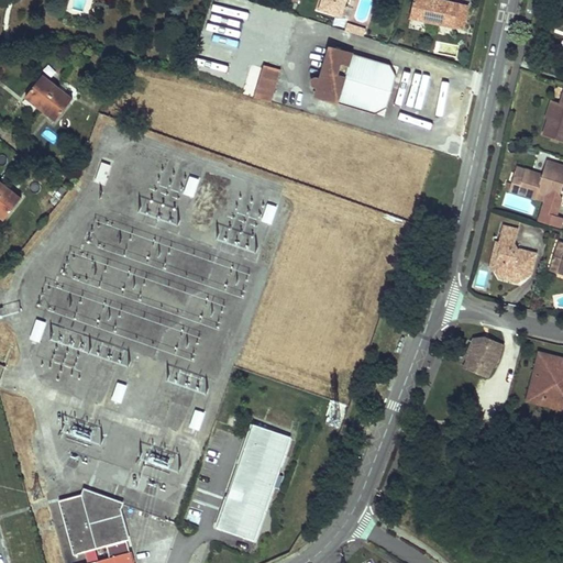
[(320,0),(317,9),(335,15),(340,4),(344,6),(345,0),(320,0)]
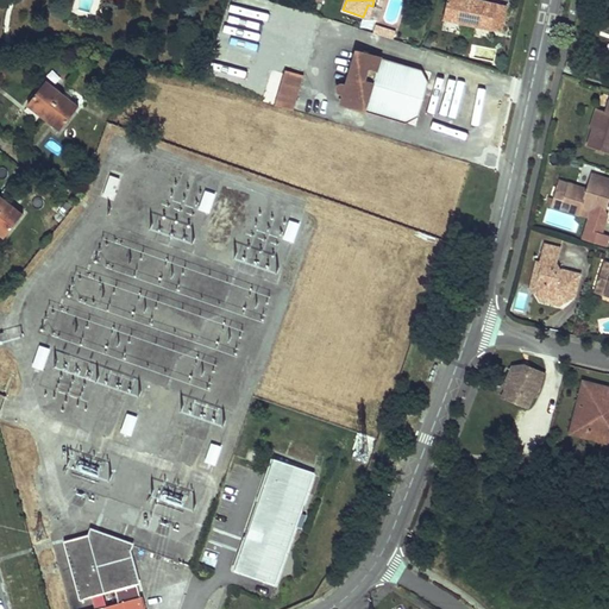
[(497,1),(489,0),(446,0),(443,17),(491,27),(497,1)]
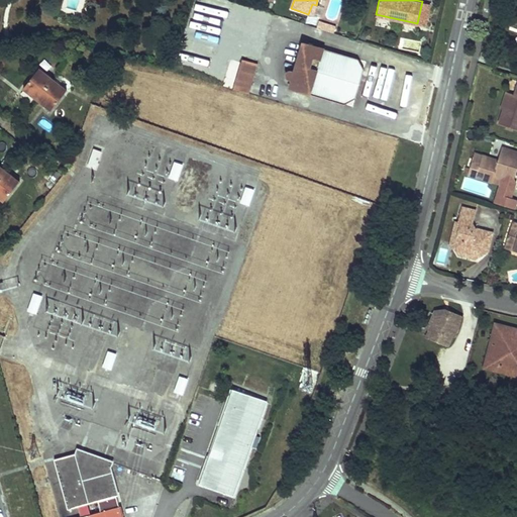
[(423,24),(428,3),(422,1),(417,23),(423,24)]
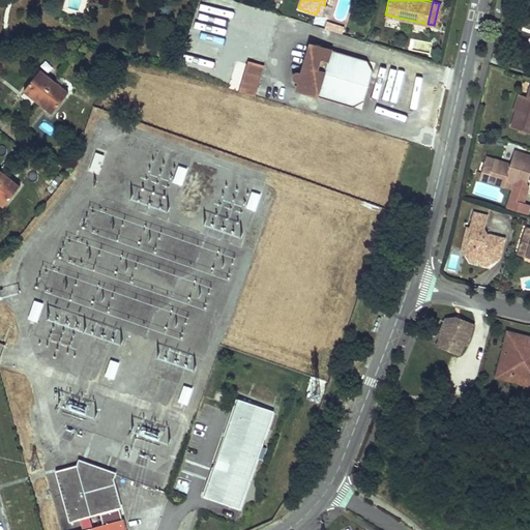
[(343,33),(345,27),(332,23),(330,29),(343,33)]
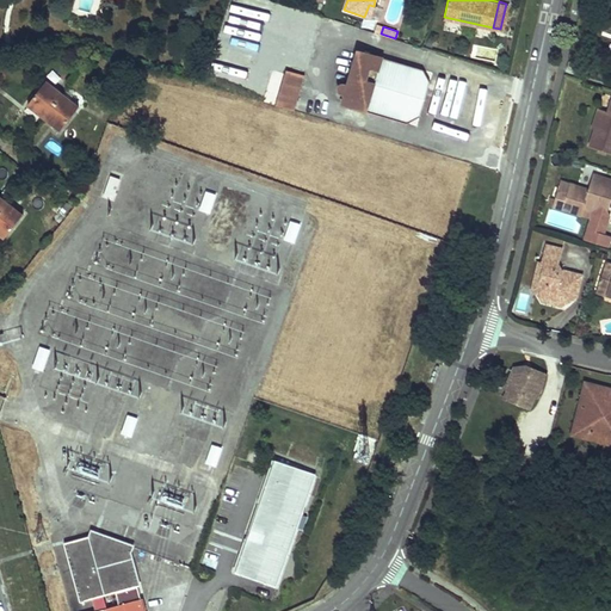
[(423,69),(358,49),(349,84),(341,84),(339,87),(340,91),(345,93),(343,103),(408,123),(419,117),(430,82),(423,69)]
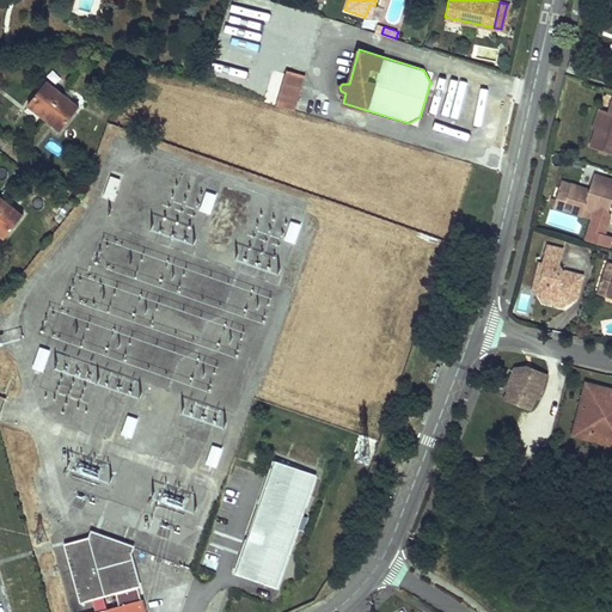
[(570,60),(569,67),(579,69),(580,63),(570,60)]
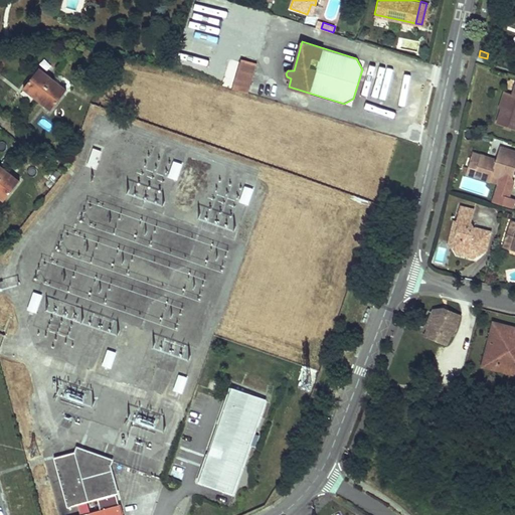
[(101,53),(99,61),(105,64),(108,56),(101,53)]
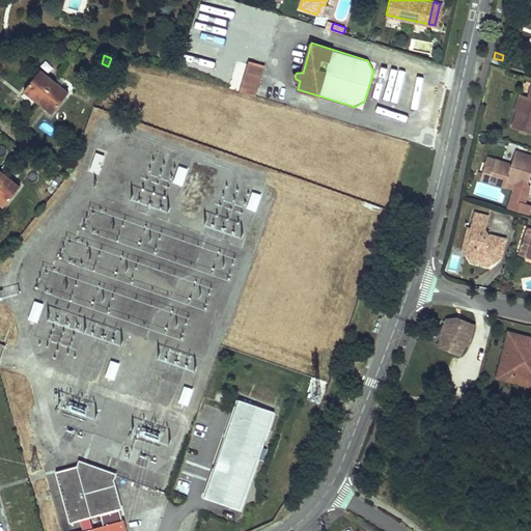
[(376,63),(367,60),(373,72),(376,63)]
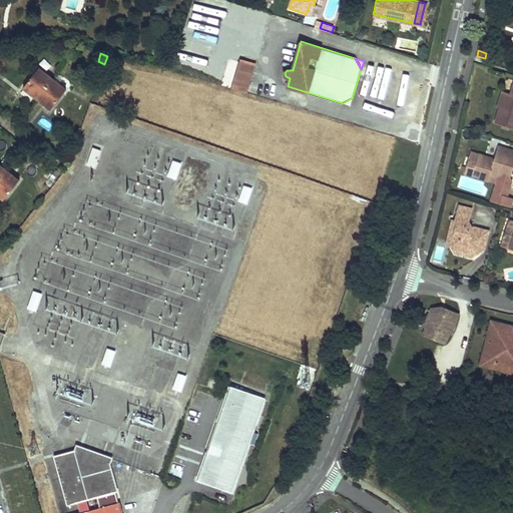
[(258,64),(243,59),(234,89),(247,93),(258,64)]
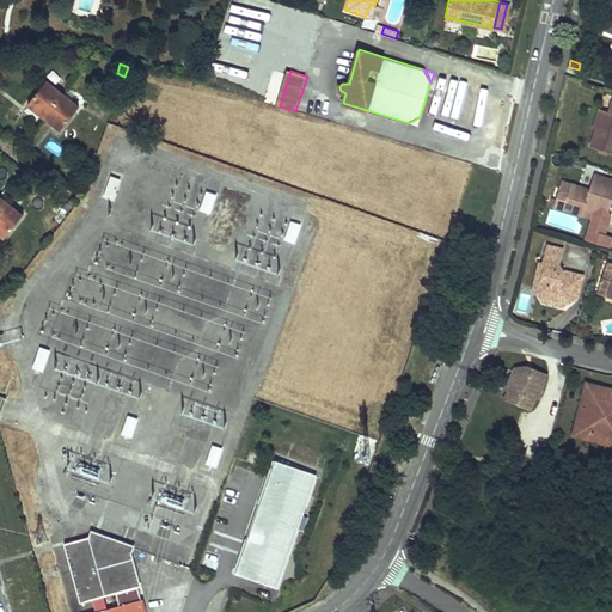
[(117,73),(111,90),(118,92),(124,77),(117,73)]
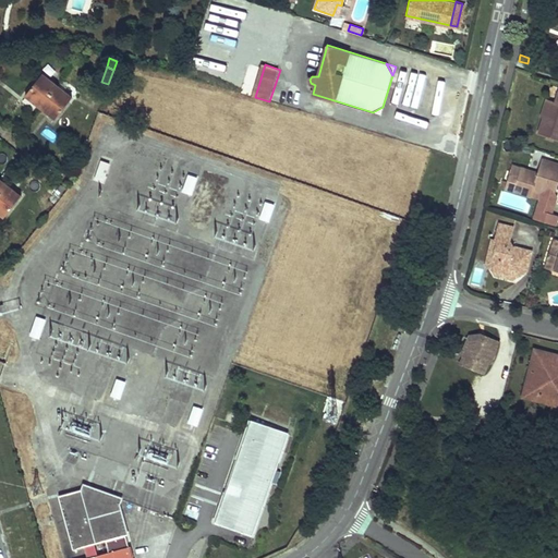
[(44,73),(25,95),(55,119),(73,96),(44,73)]
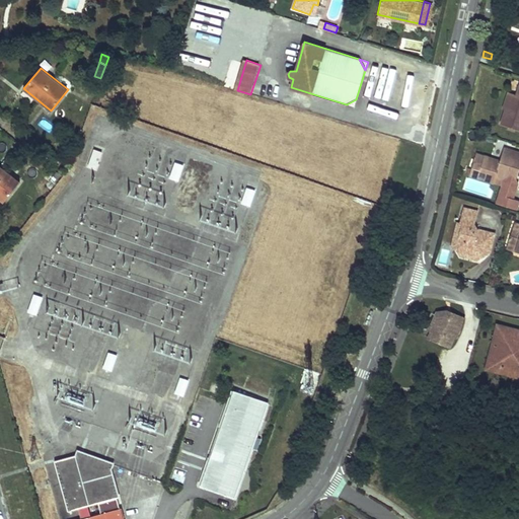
[(505,109),(500,122),(518,128),(518,85),(517,93),(511,91),(505,109)]
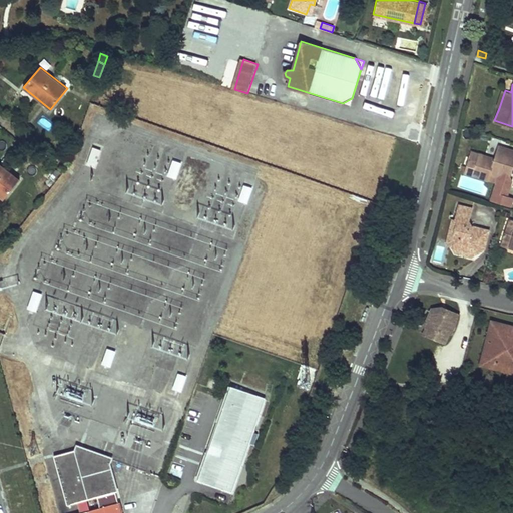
[(502,89),(496,107),(499,108),(505,90),(502,89)]
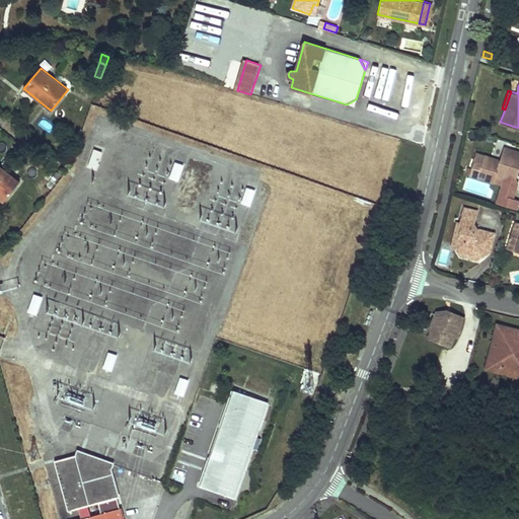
[(22,121),(18,126),(24,130),(28,126),(22,121)]
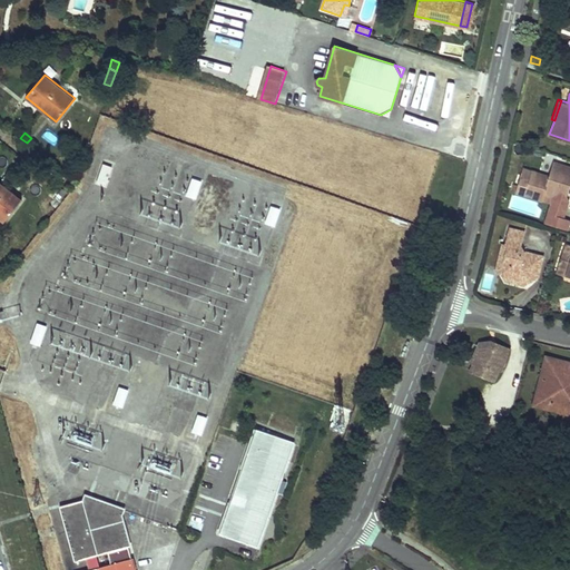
[(569,166),(553,161),(557,154),(547,150),(541,166),(551,169),(549,176),(532,170),(530,176),(522,174),(519,184),(514,183),(512,188),(552,202),(546,220),(567,227),(569,218),(569,217),(564,216),(567,208),(564,205),(569,187),(569,166)]
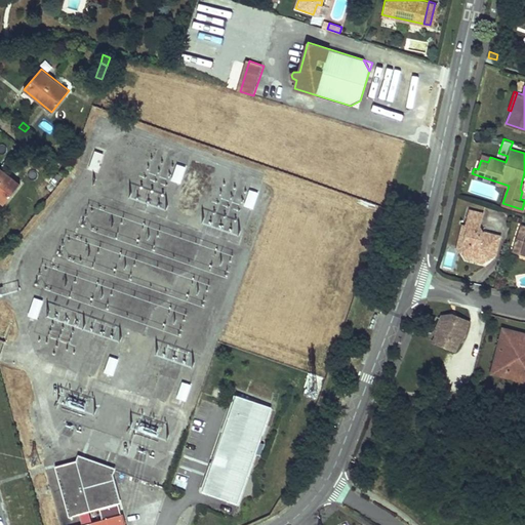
[(105,155),(95,151),(89,168),(97,172),(105,155)]
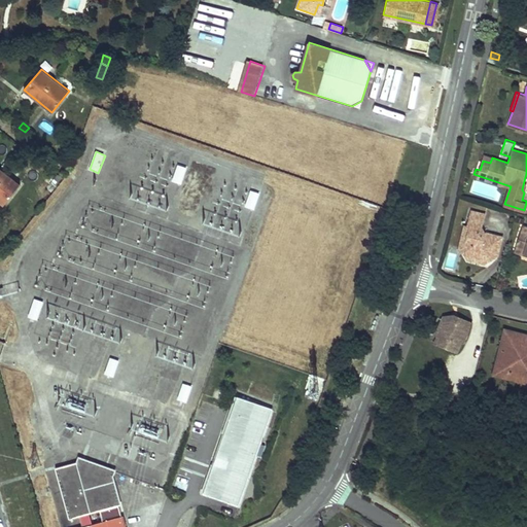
[(179,165),(174,179),(181,182),(186,168),(179,165)]
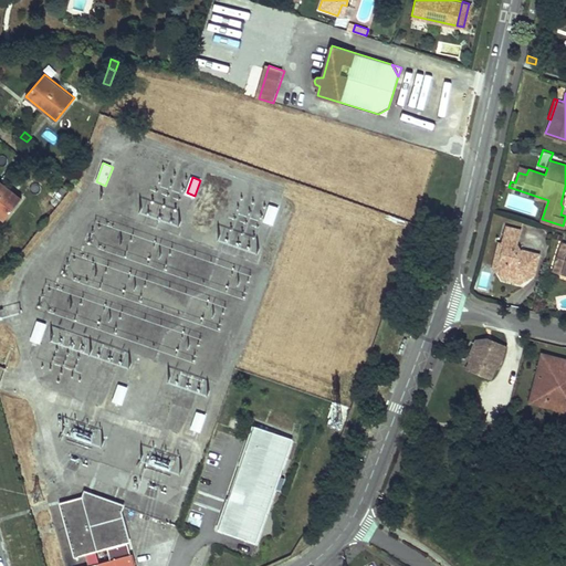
[(0,181),(0,218),(3,221),(21,199),(0,181)]
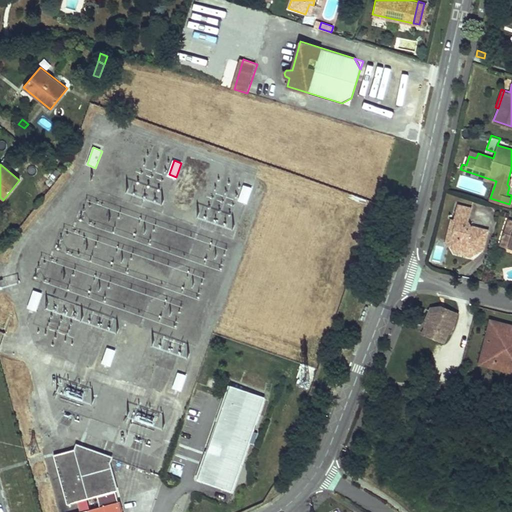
[(244,185),(239,199),(246,202),(251,188),(244,185)]
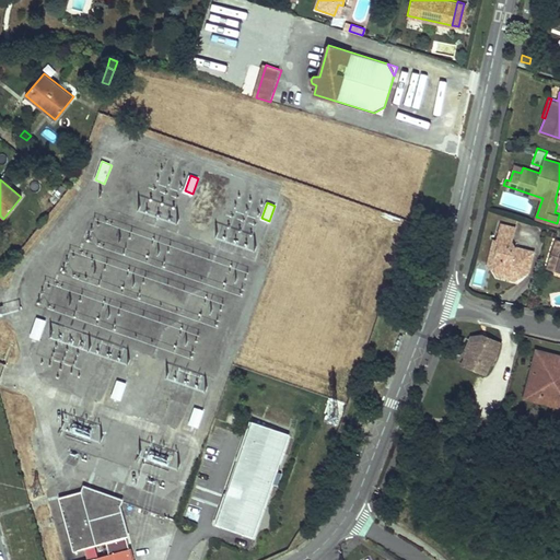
[(511,245),(516,228),(501,223),(496,240),(498,241),(494,253),(490,252),(486,266),(491,267),(494,276),(503,270),(509,271),(514,279),(526,272),(533,251),(511,245)]
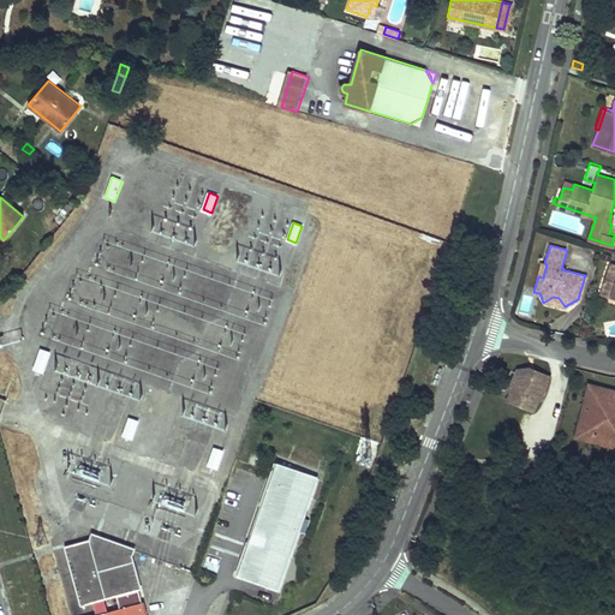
[(614,264),(609,263),(599,291),(614,296),(614,264)]
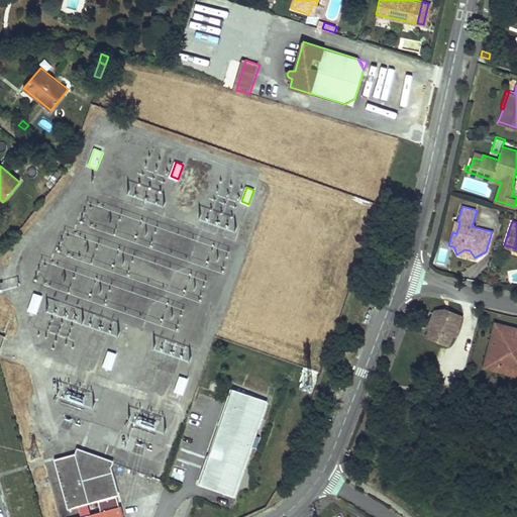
[(464,249),(456,254),(475,257),(470,250),(464,249)]
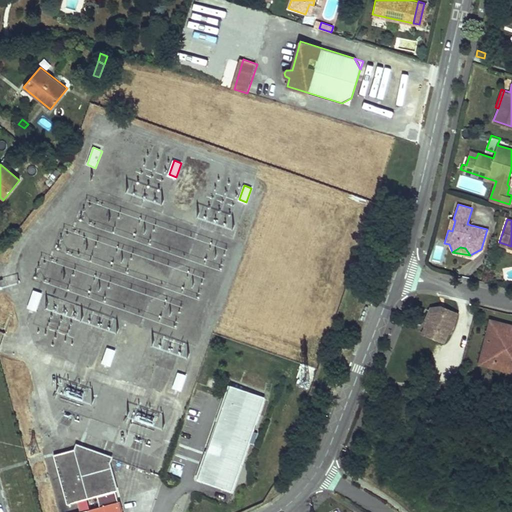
[(42,293),(34,290),(28,308),(36,311),(42,293)]
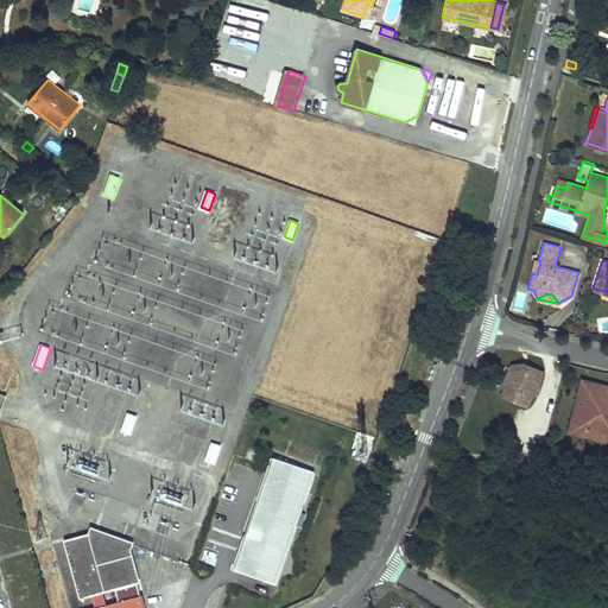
[(505,386),(501,396),(525,405),(530,392),(533,393),(543,371),(531,366),(530,369),(524,371),(523,363),(517,361),(508,363),(502,372),(499,384),(505,386)]
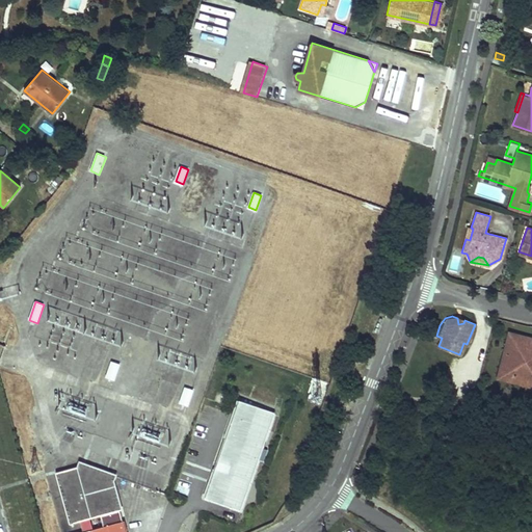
[(531,337),(508,331),(497,379),(531,388),(531,337)]
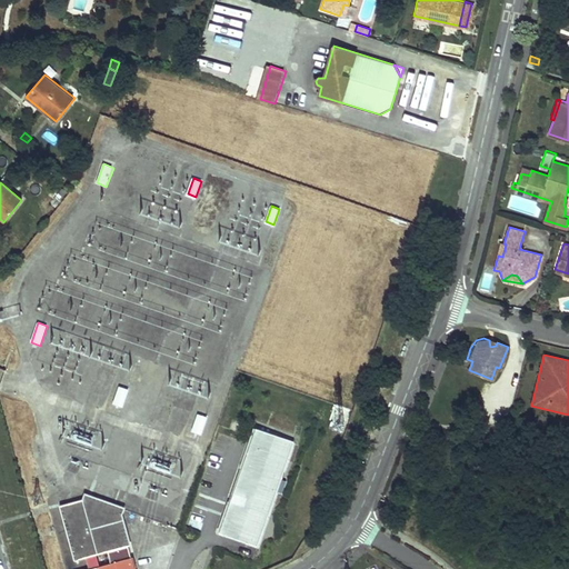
[(121,386),(115,403),(122,406),(129,389),(121,386)]
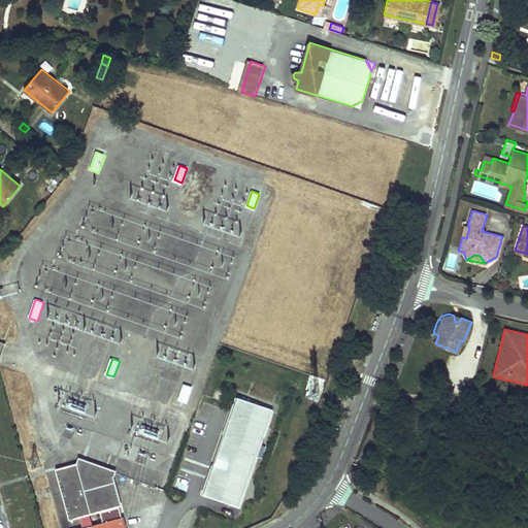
[(322,401),(327,381),(312,376),(307,398),(322,401)]
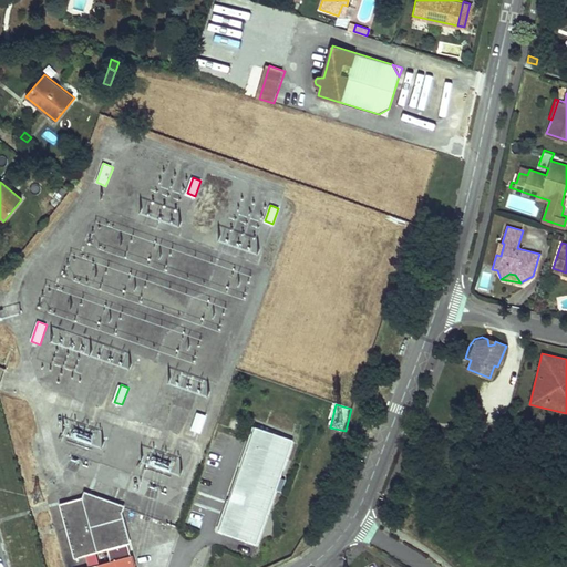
[(18,418),(28,446),(43,442),(33,412),(18,418)]
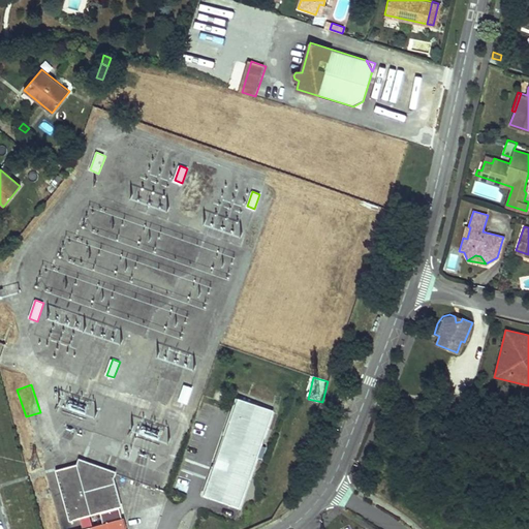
[(185,384),(180,400),(187,402),(192,387),(185,384)]
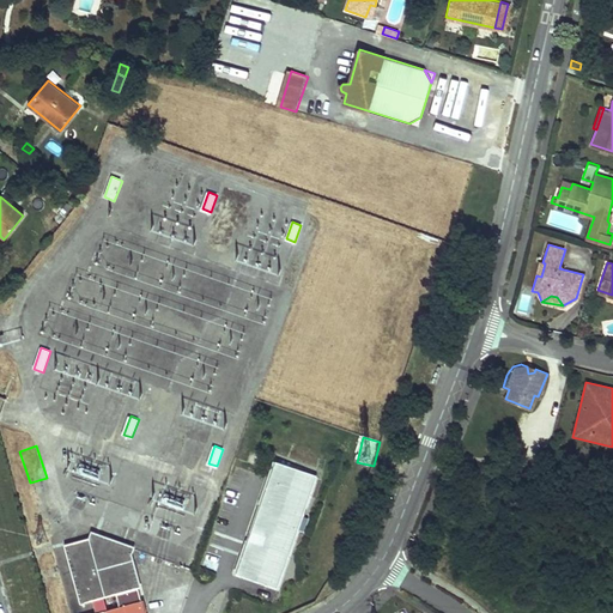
[(277,461),(237,574),(279,588),(319,475),(277,461)]
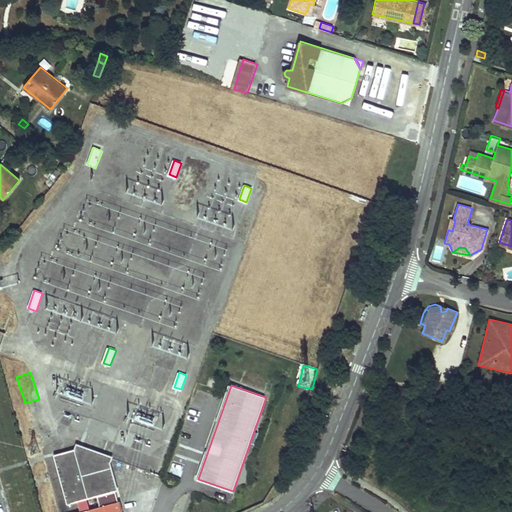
[(77,450),(56,455),(69,502),(116,489),(109,461),(111,457),(78,445),(77,450)]
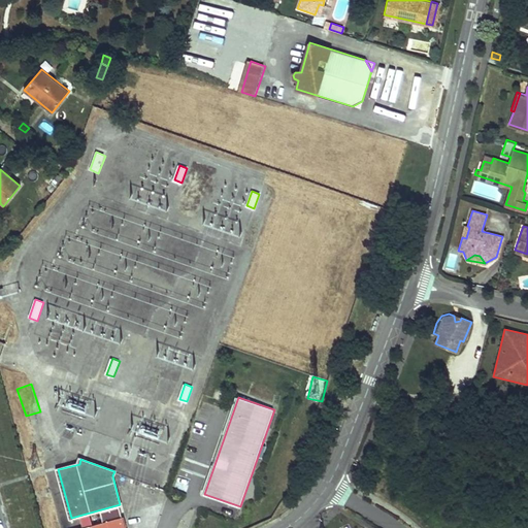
[(128,527),(125,516),(79,527),(128,527)]
